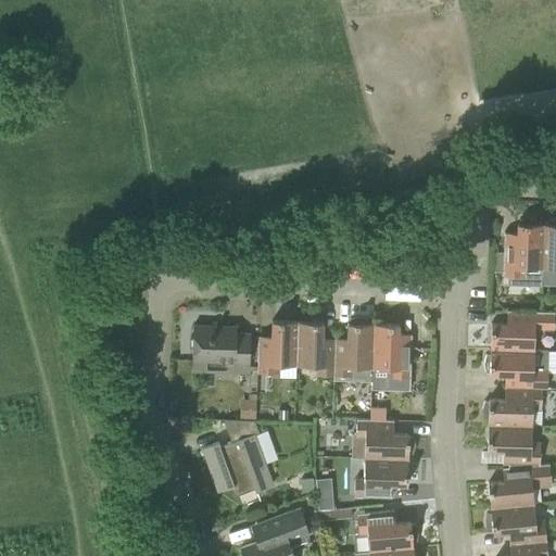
[(541,268),(543,225),(536,225),(536,219),(528,217),(519,219),(519,224),(517,224),(517,234),(504,232),(503,252),(493,252),(493,272),(503,272),(502,276),(512,276),(512,282),(539,282),(539,286),(541,286),(541,268)]
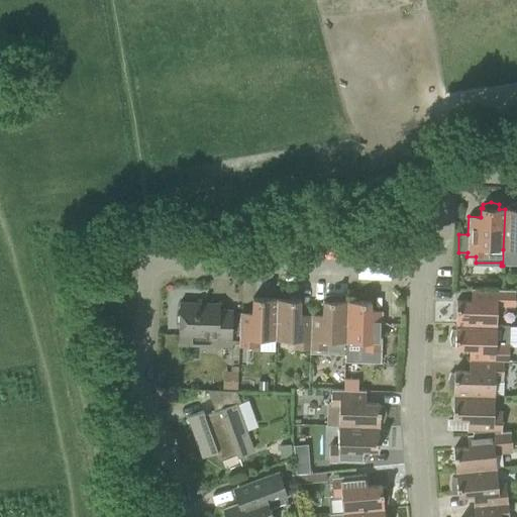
[(516,202),(510,204),(510,209),(505,209),(503,249),(516,248),(516,202)]
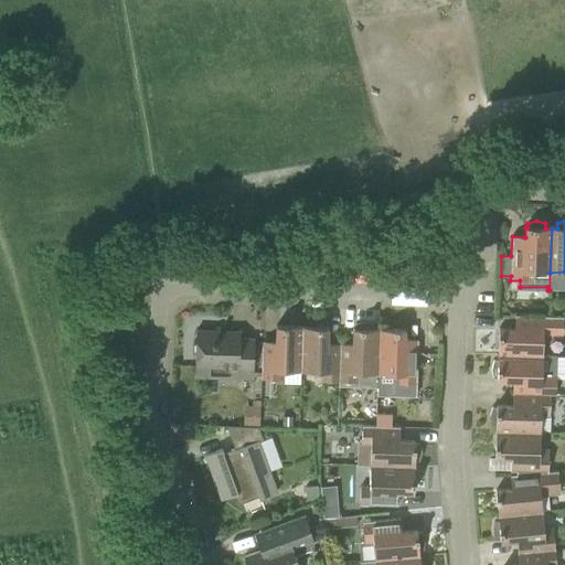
[(563,334),(564,317),(514,316),(514,329),(499,328),(498,354),(542,355),(542,333),(563,334)]
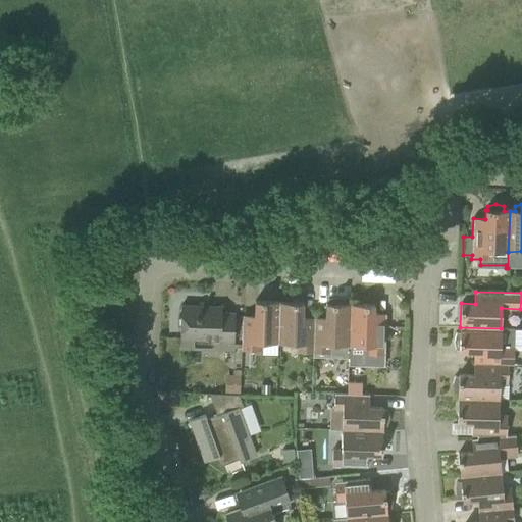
[(349,345),(350,304),(346,304),(346,300),(337,298),(328,300),(328,304),(326,303),(325,323),(314,323),(313,352),(325,353),(326,344),(349,345)]
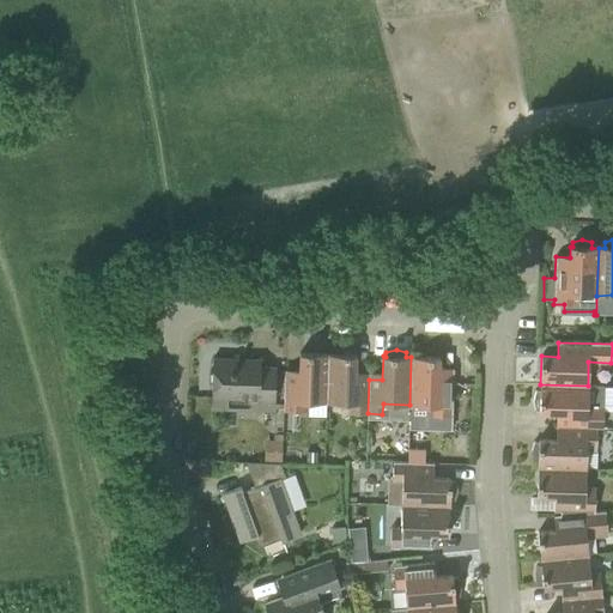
[(326,402),(328,354),(299,353),(299,377),(286,377),(286,370),(285,370),(283,411),(307,412),(307,401),(326,402)]
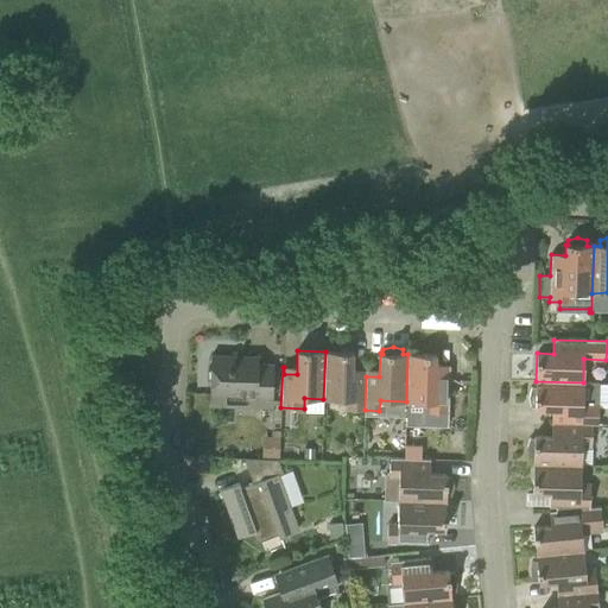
[(365,410),(366,377),(352,375),(353,353),(325,352),(323,399),(347,399),(347,410),(365,410)]
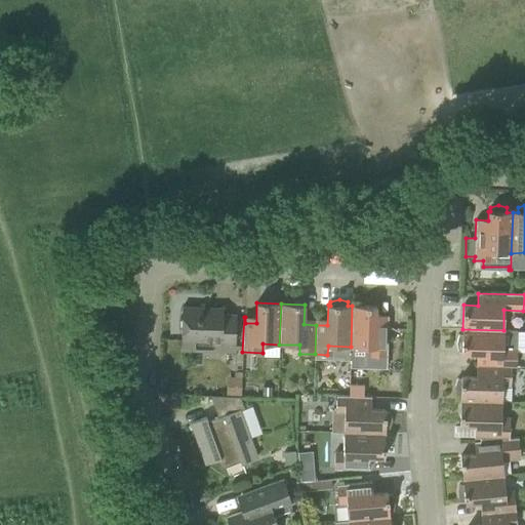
[(352,306),(351,347),(367,347),(366,366),(387,367),(387,356),(388,316),(375,315),(376,307),(352,306)]
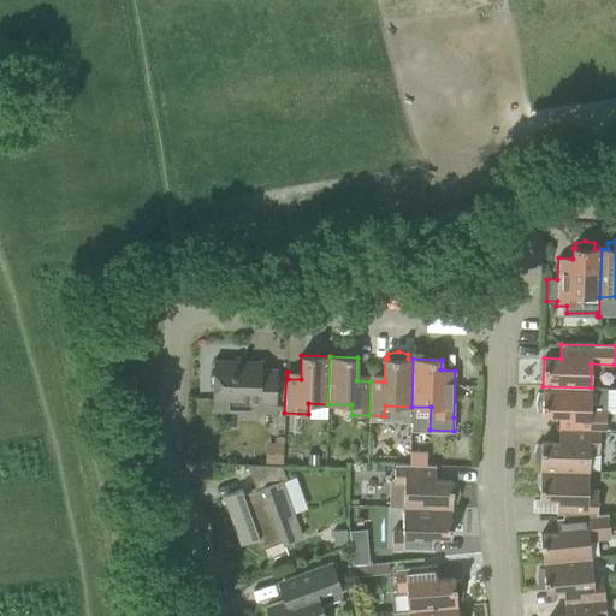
[(235,361),(214,360),(212,412),(236,413),(237,400),(259,401),(259,407),(276,407),(277,369),(261,369),(261,361),(249,361),(248,366),(235,366),(235,361)]
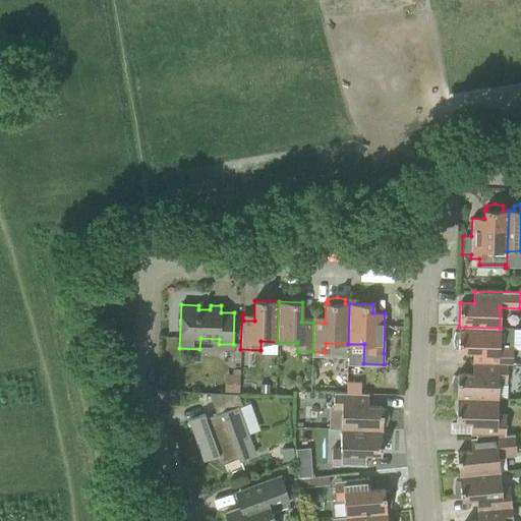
[(513,363),(513,329),(500,328),(459,327),(459,332),(455,332),(452,340),(454,348),(458,349),(458,350),(472,351),(472,362),(507,363),(513,363)]
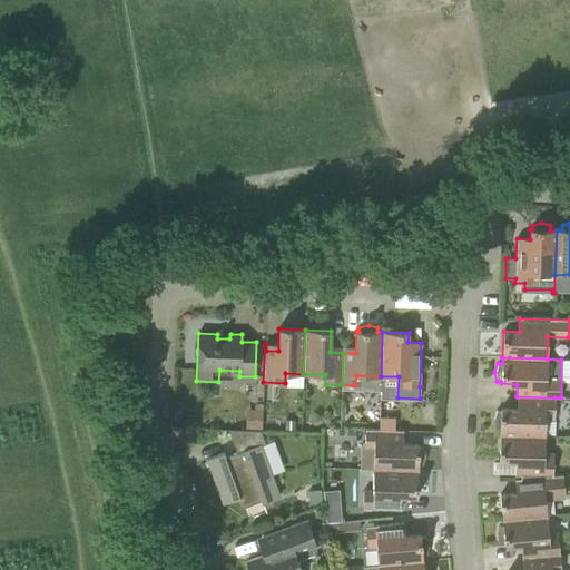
[(263,394),(263,405),(272,405),(272,394),(263,394)]
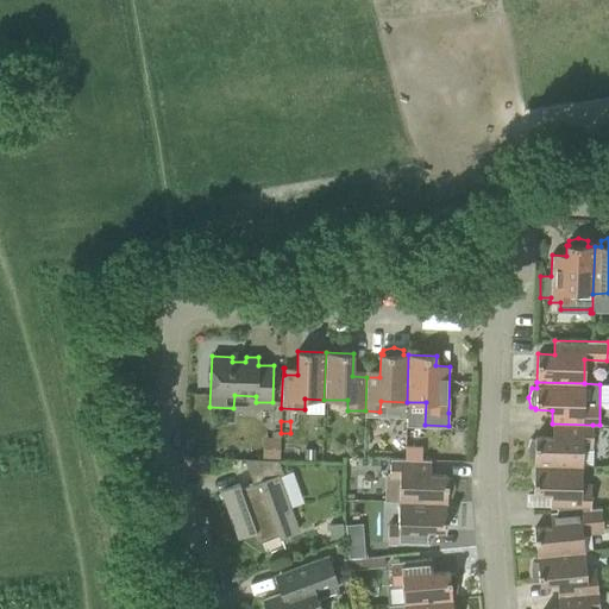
[(592,449),(592,425),(552,424),(552,437),(535,437),(535,439),(529,439),(527,449),(529,459),(534,459),(534,465),(582,466),(582,447),(592,449)]
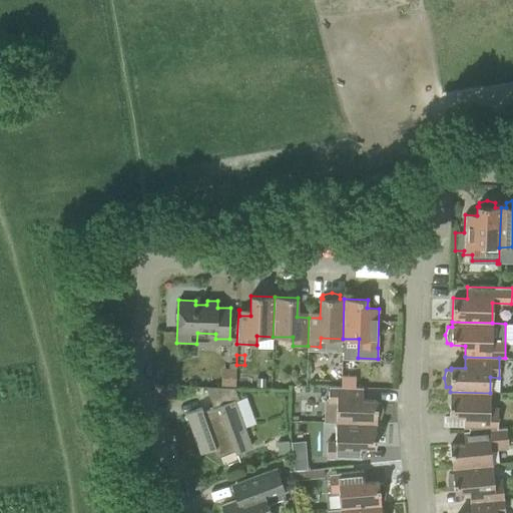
[(355,387),(356,376),(342,375),(342,387),(355,387)]
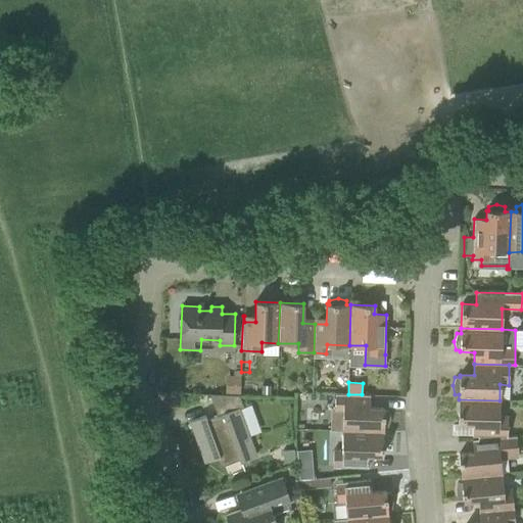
[(389,419),(388,410),(384,410),(384,408),(369,408),(370,395),(362,394),(348,394),(335,393),(334,409),(343,409),(342,430),(383,432),(383,427),(387,427),(389,419)]
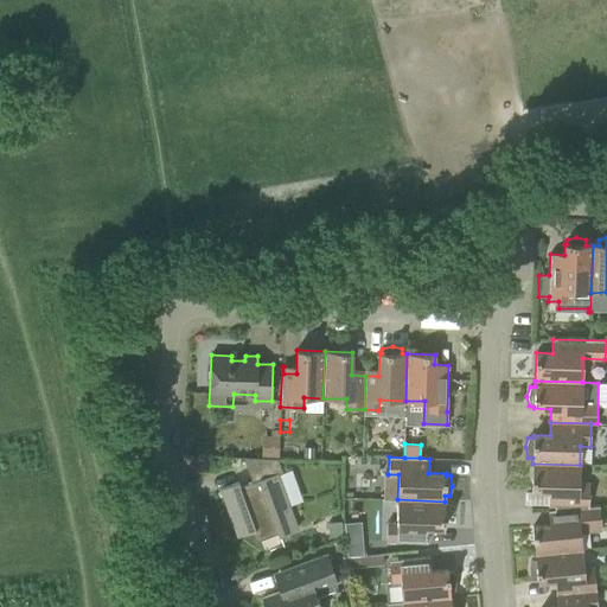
[(282,473),(278,459),(243,458),(253,481),(240,486),(238,483),(221,489),(238,537),(251,531),(255,542),(278,534),(279,536),(296,530),(276,475),(282,473)]
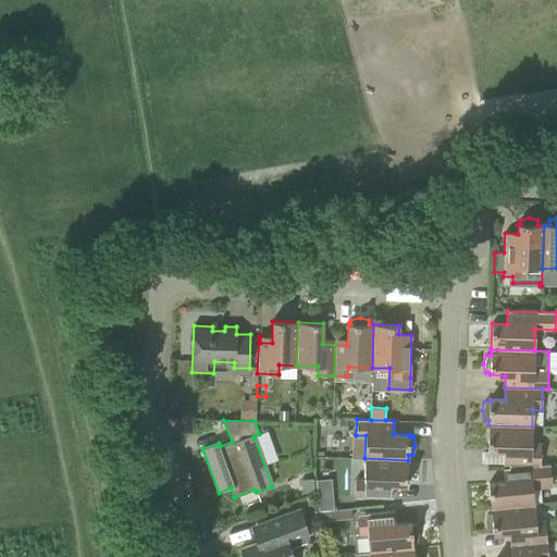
[(540,466),(541,444),(531,444),(532,426),(489,425),(487,450),(504,450),(503,465),(509,465),(509,467),(540,466)]
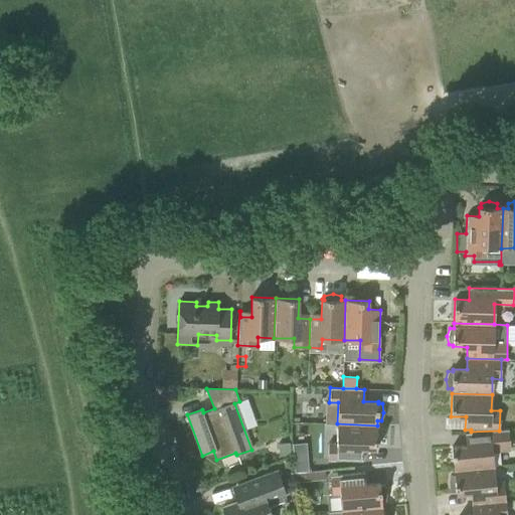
[(376,449),(377,425),(337,423),(337,444),(328,444),(328,460),(362,461),(362,448),(376,449)]
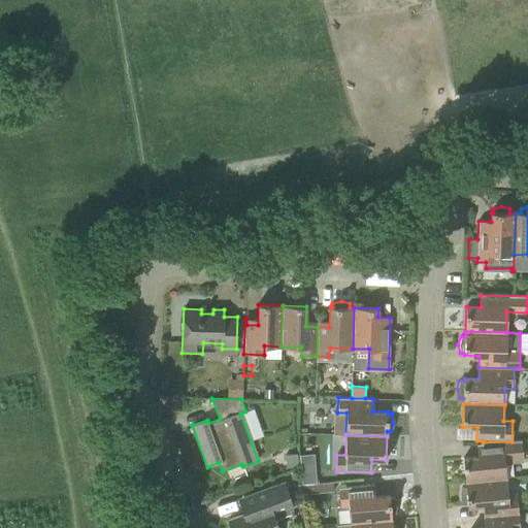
[(523,462),(522,440),(512,441),(483,442),(483,443),(476,444),(477,457),(463,458),(465,482),(506,479),(504,463),(523,462)]
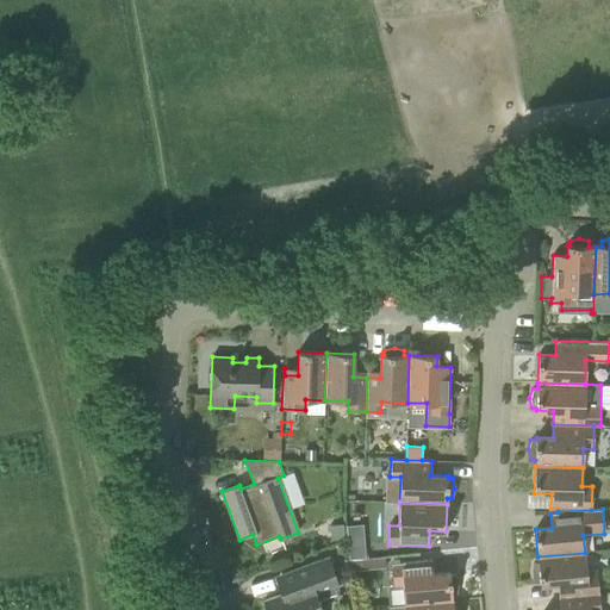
[(365,546),(348,547),(349,559),(365,558),(365,546)]
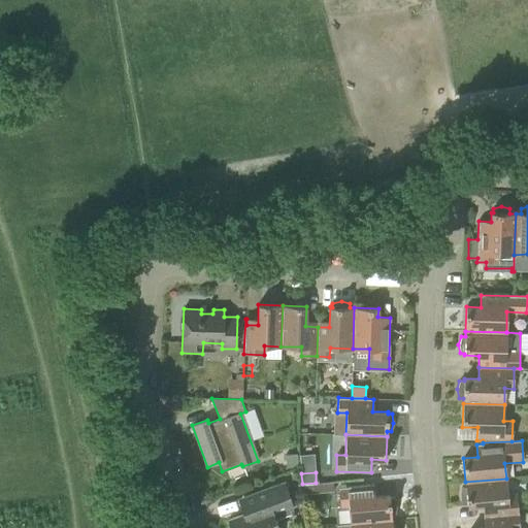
[(518,514),(517,494),(507,495),(506,479),(465,482),(465,487),(461,488),(460,496),(463,504),(467,504),(467,506),(482,504),(483,517),(489,516),(518,514)]
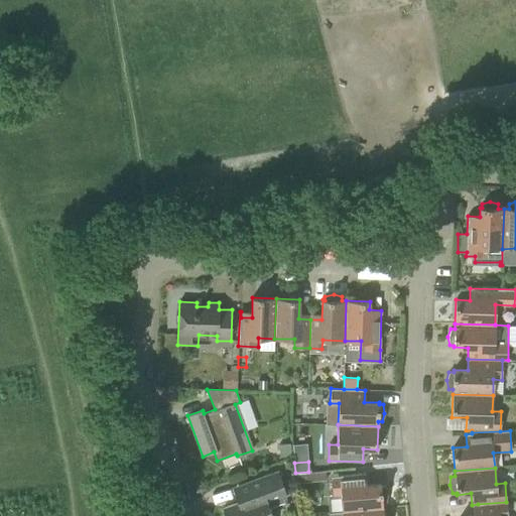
[(272,515),(269,507),(284,502),(282,495),(286,494),(278,471),(232,488),(237,503),(222,509),(224,515),(272,515)]
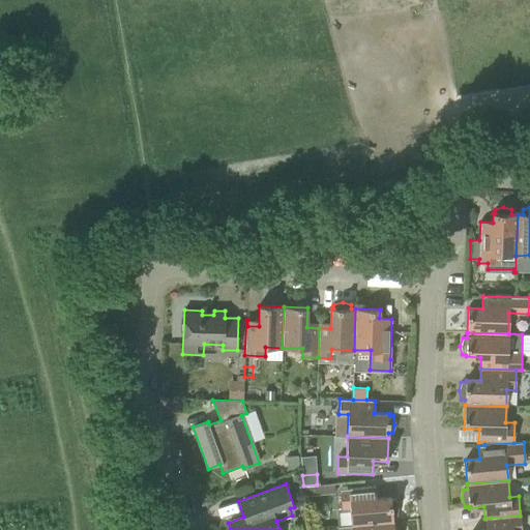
[(398,507),(395,499),(391,499),(390,497),(376,499),(375,487),(340,490),(342,509),(350,509),(352,525),(393,522),(392,517),(396,516),(398,507)]
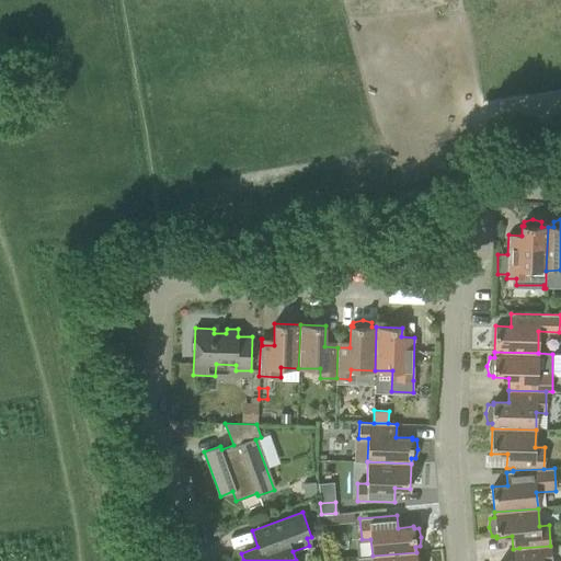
[(551,560),(550,546),(519,548),(513,549),(514,560),(551,560)]
